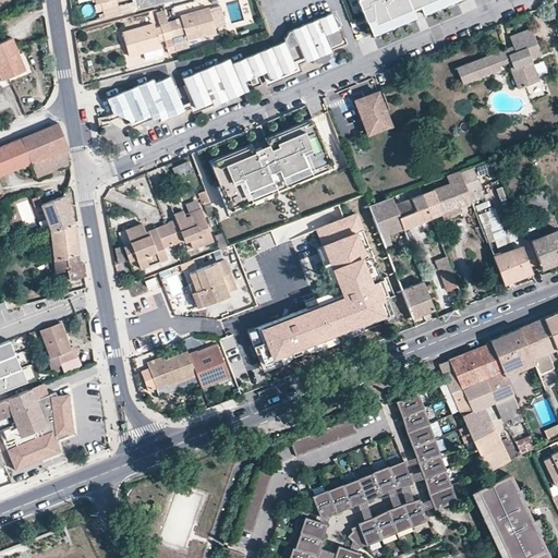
[(117,0),(96,0),(97,5),(101,4),(104,12),(119,9),(117,0)]
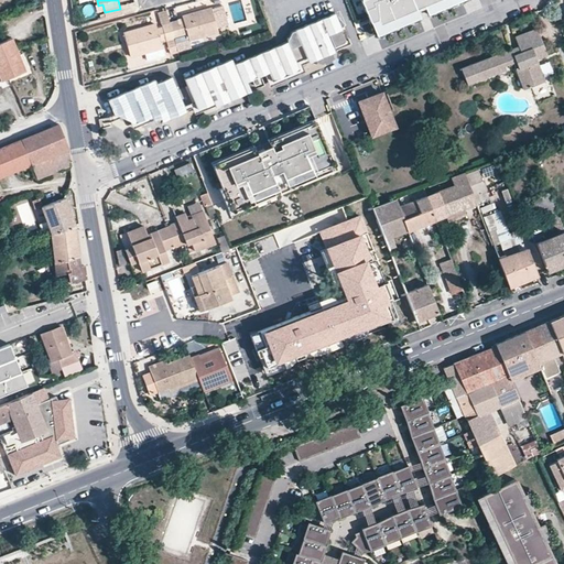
[(366,0),(364,1),(362,1),(378,38),(422,19),(419,10),(425,7),(430,15),(466,0),(366,0)]
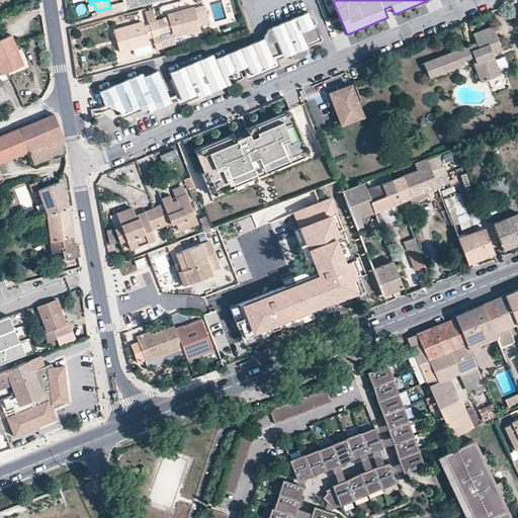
[(169,19),(157,22),(161,36),(173,33),(174,38),(200,31),(199,27),(208,24),(203,6),(168,16),(169,19)]
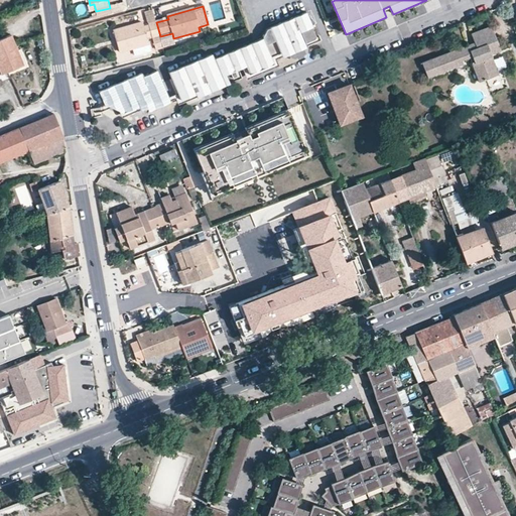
[(263,36),(264,38),(274,63),(278,61),(279,60),(280,59),(282,56),(281,53),(301,45),(307,46),(321,41),(320,37),(317,38),(312,27),(313,26),(308,13),(268,29),(263,36)]
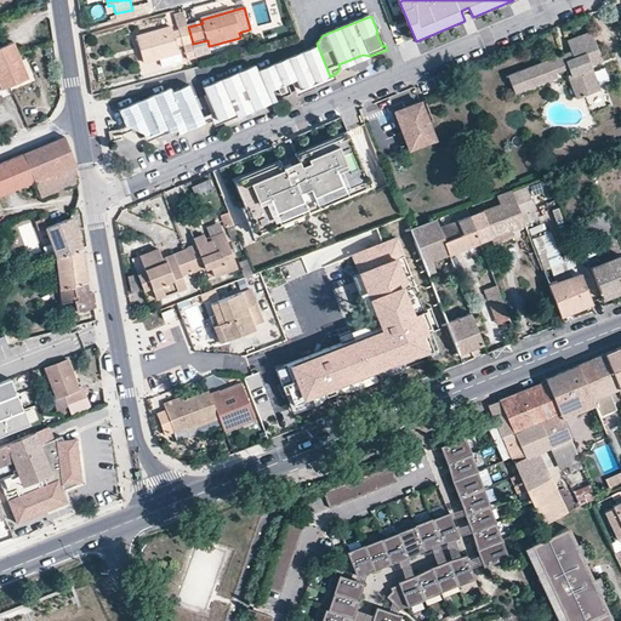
[(193,44),(188,27),(180,29),(181,32),(174,33),(172,28),(137,38),(144,64),(180,55),(177,46),(184,44),(189,61),(198,58),(193,44)]
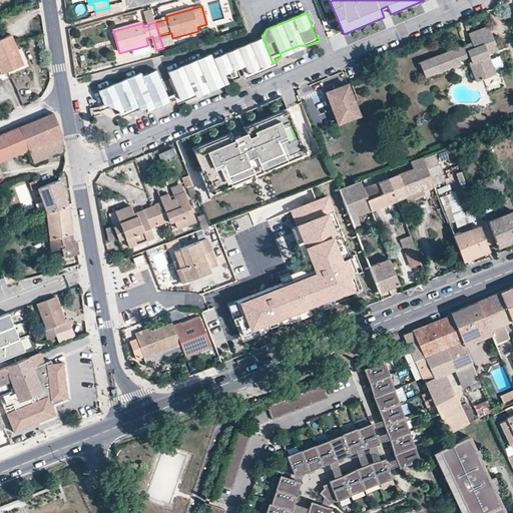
[(467,57),(476,81),(495,73),(488,54),(497,50),(488,26),(468,34),(471,42),(419,61),(425,76),(460,63),(459,59),(467,57)]
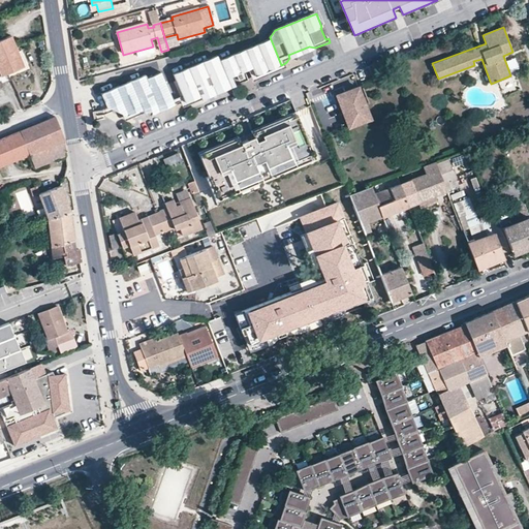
[(0,74),(23,66),(10,35),(0,39),(0,74)]
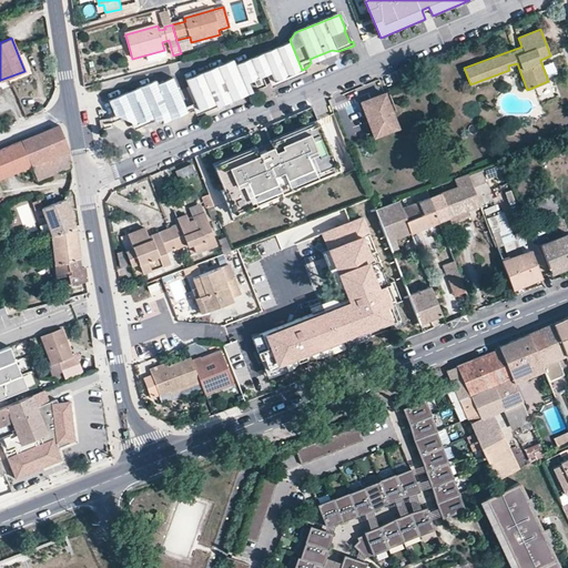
[(302,70),(291,42),(239,63),(236,58),(191,77),(200,99),(202,105),(247,87),(244,77),(272,66),(277,80),(302,70)]
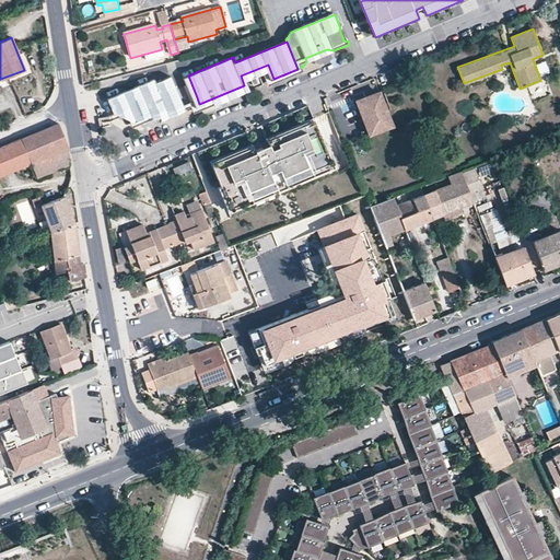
[(305,58),(306,61),(334,50),(327,49),(305,58)]
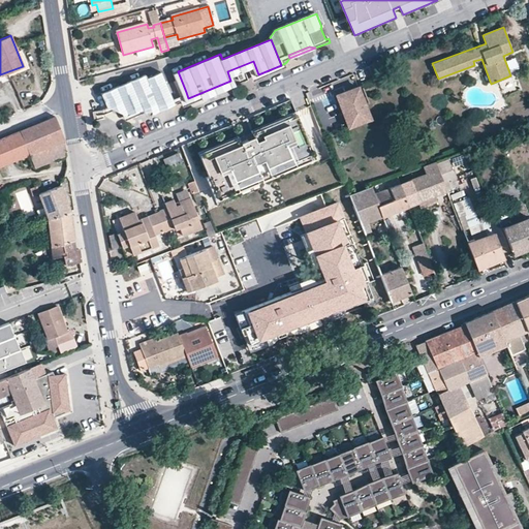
[(227,71),(230,81),(235,80),(234,74),(251,68),(256,82),(288,68),(286,62),(285,63),(281,65),(258,74),(253,61),(227,71)]
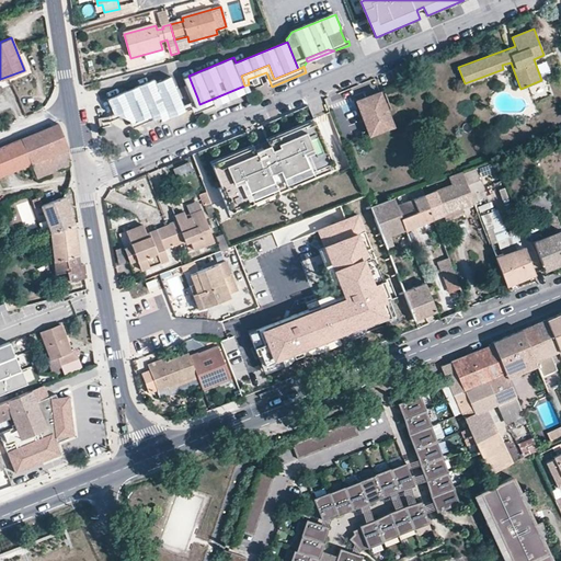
[(170,109),(187,102),(174,71),(160,77),(159,73),(112,91),(118,106),(134,100),(139,114),(162,104),(167,103),(170,109)]
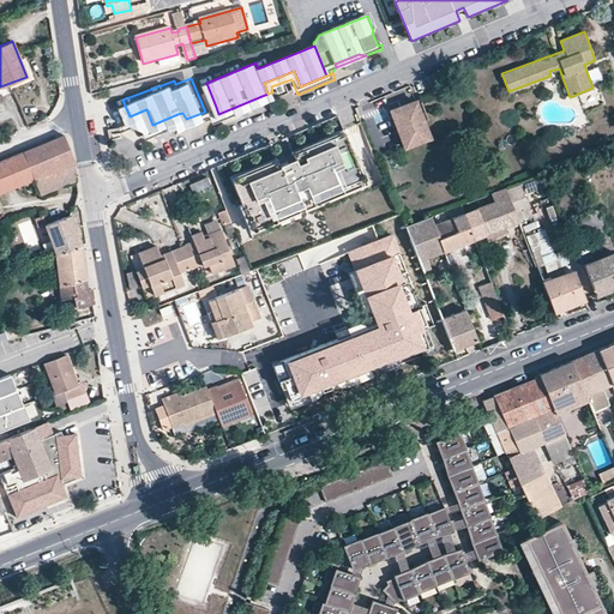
[(272,92),(268,94),(218,114),(216,107),(205,112),(186,119),(182,113),(178,114),(181,119),(184,126),(188,125),(212,114),(216,121),(275,97),(272,92)]
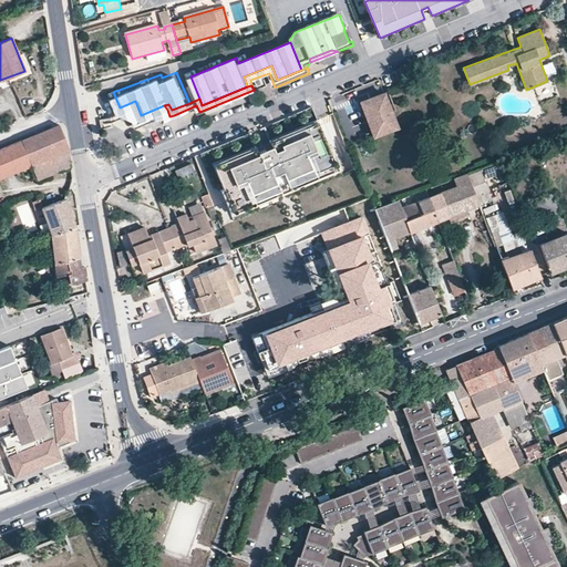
[(263,86),(254,90),(257,100),(267,95),(263,86)]
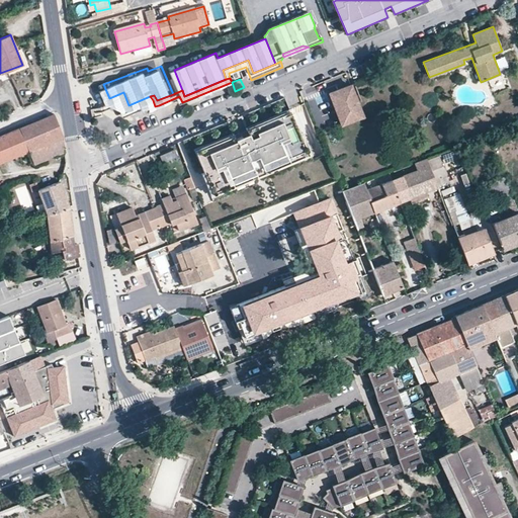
[(352,89),(331,97),(343,127),(364,119),(352,89)]
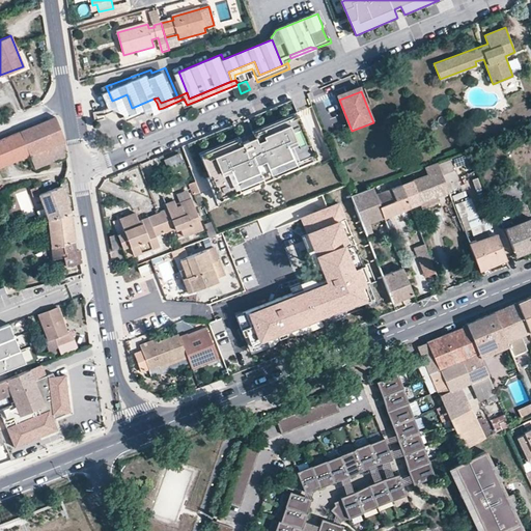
[(157,103),(154,99),(132,108),(127,94),(112,101),(113,106),(121,103),(127,104),(131,114),(157,103)]
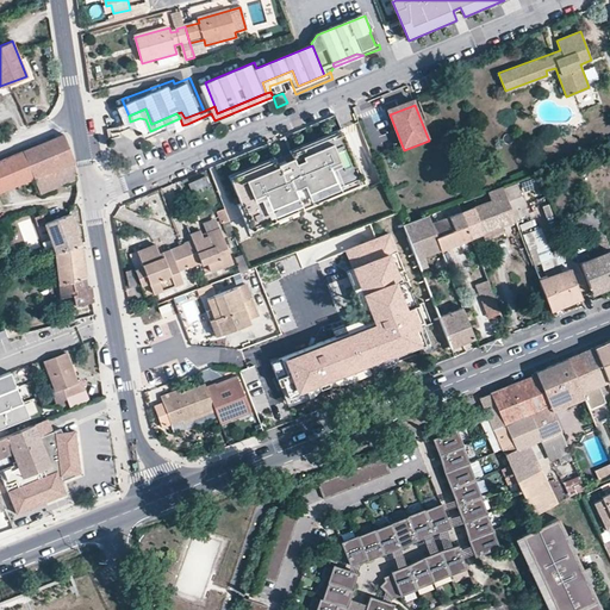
[(123,124),(120,119),(112,123),(117,134),(125,130),(123,124)]
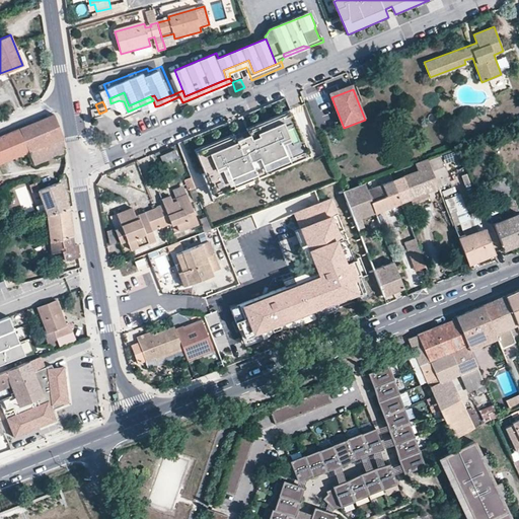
[(0,161),(28,150),(33,163),(64,151),(63,138),(54,115),(0,136),(0,161)]
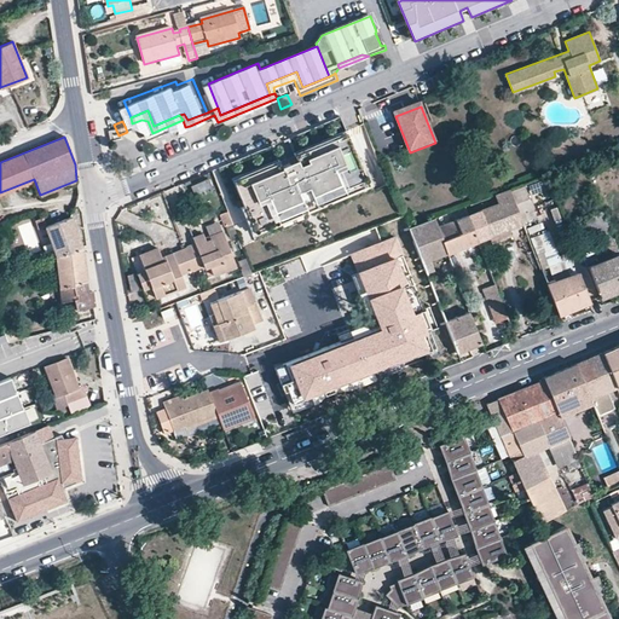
[(247,183),(237,187),(252,220),(259,217),(262,224),(359,181),(356,174),(362,171),(348,139),(336,144),(334,138),(306,150),(308,156),(298,161),(295,155),(278,162),(282,168),(270,173),(267,167),(244,177),(247,183)]
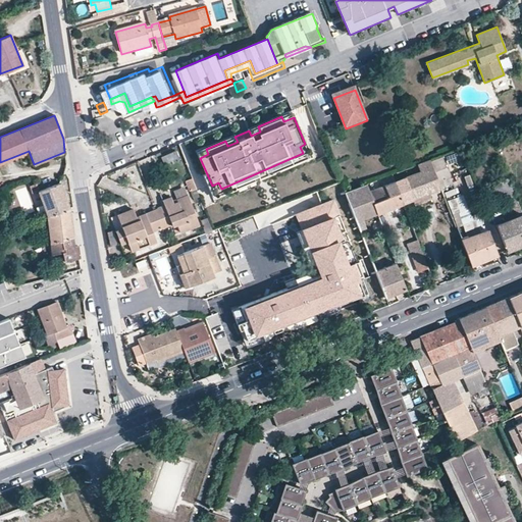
[(162,157),(163,164),(177,161),(176,153),(162,157)]
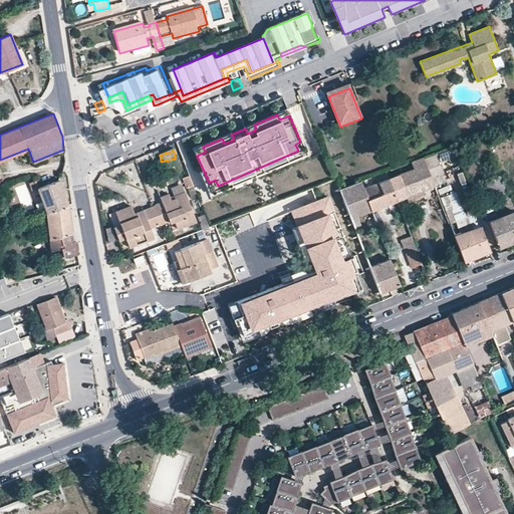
[(436,156),(425,160),(433,181),(444,176),(436,156)]
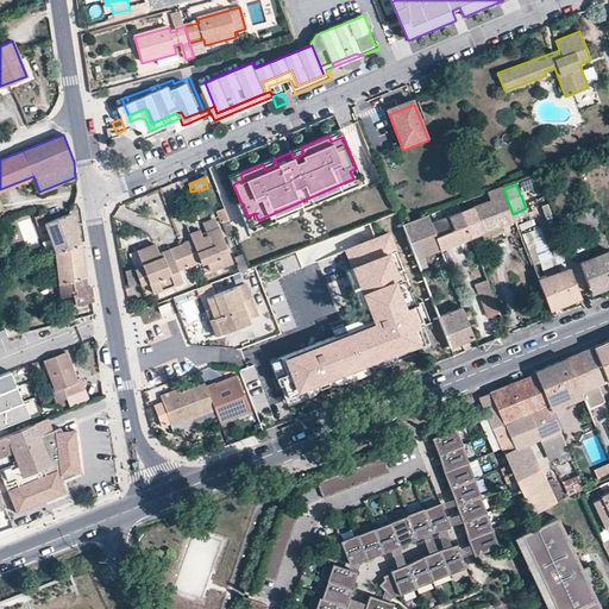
[(490,233),(493,239),(502,236),(500,230),(516,223),(513,214),(503,189),(488,195),(490,202),(462,214),(471,240),(484,236),(490,233)]
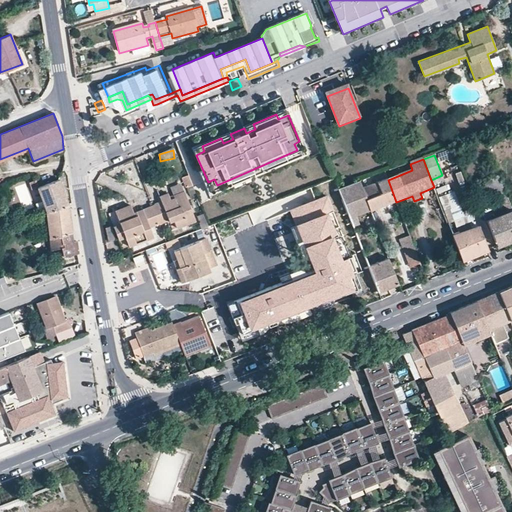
[(363,189),(372,211),(396,202),(388,180),(363,189)]
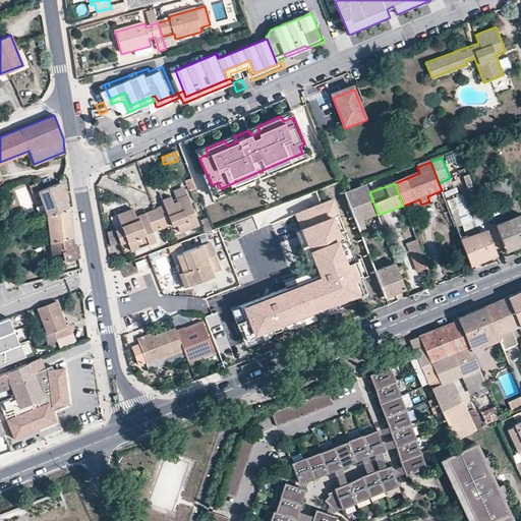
[(50,218),(71,210),(62,185),(41,193),(50,218)]
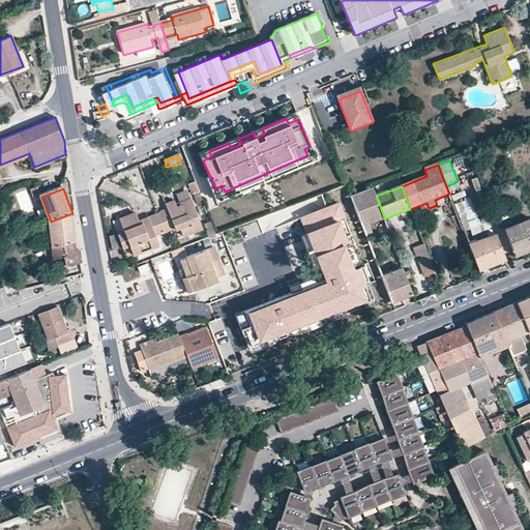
[(385,218),(376,196),(373,189),(352,198),(366,235),(373,233),(370,225),(385,218)]
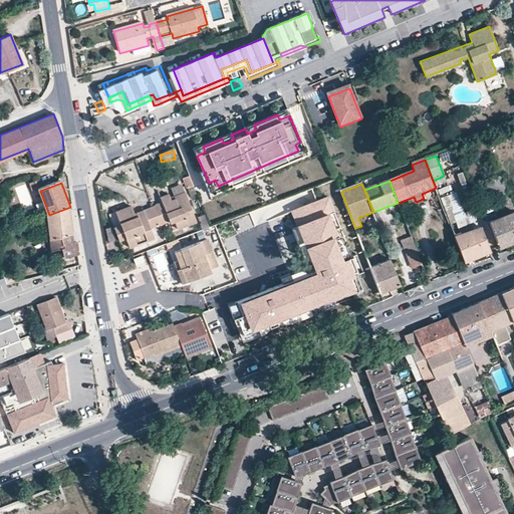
[(163,203),(154,206),(161,224),(170,221),(173,229),(196,221),(186,193),(172,199),(170,194),(161,197),(163,203)]
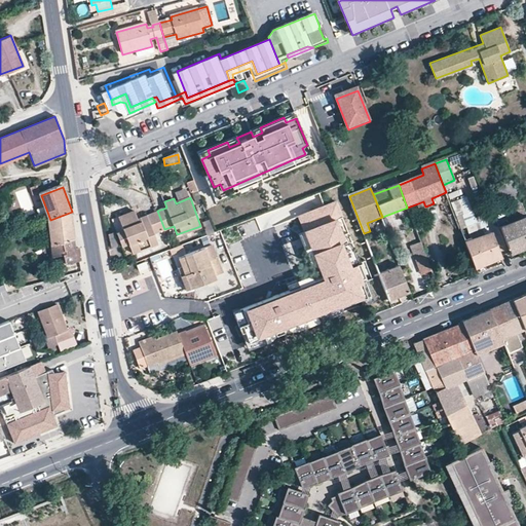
[(336,202),(299,217),(305,231),(315,260),(323,277),(313,280),(285,292),(236,310),(240,321),(237,322),(242,337),(246,336),(249,342),(291,326),(292,328),(301,325),(300,323),(333,309),(354,301),(368,296),(362,282),(367,280),(336,202)]
